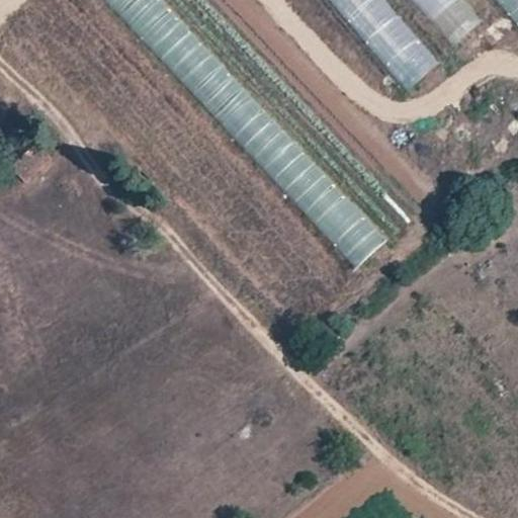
[(162,0),(109,0),(178,78),(207,52),(162,0)]
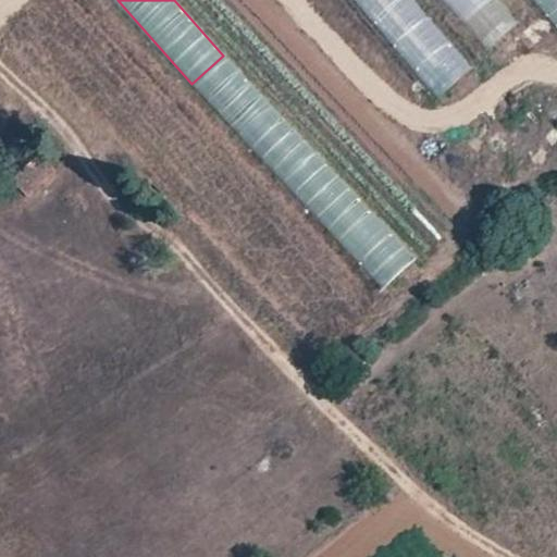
[(469,70),(411,0),(353,0),(434,98),(469,70)]
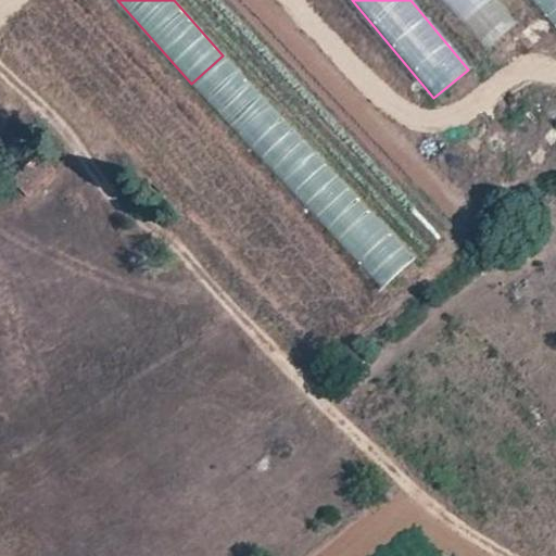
[(491,0),(434,0),(477,54),(512,27),(491,0)]
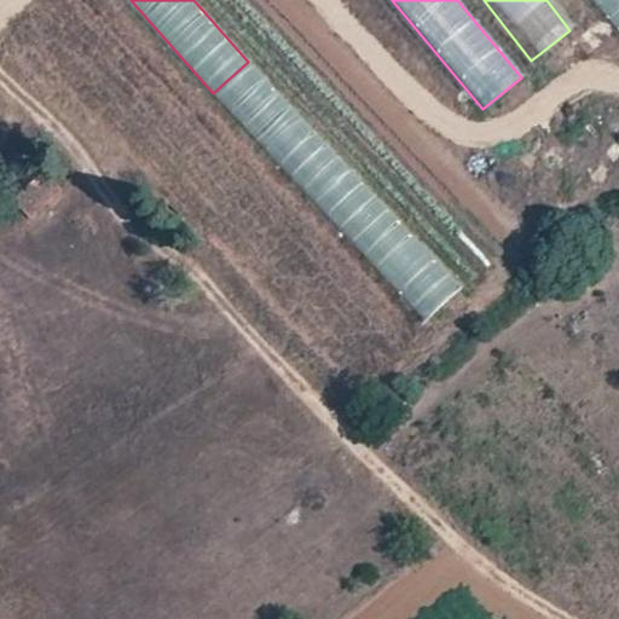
[(11,200),(28,218),(59,191),(41,172),(11,200)]
